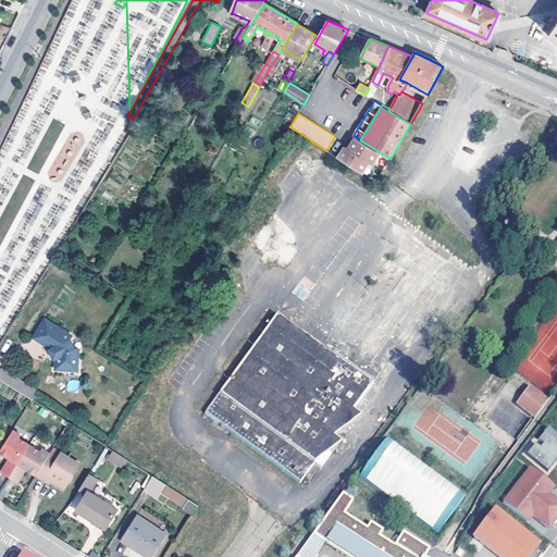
[(372,163),(379,151),(360,140),(357,137),(350,149),(370,161),(372,163)]
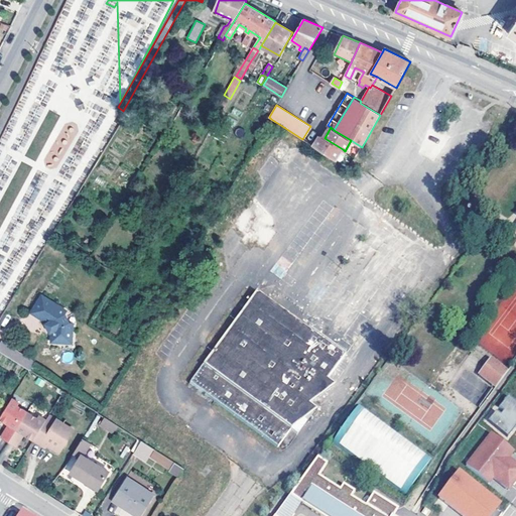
[(336,160),(343,149),(325,138),(324,137),(321,136),(314,146),(336,160)]
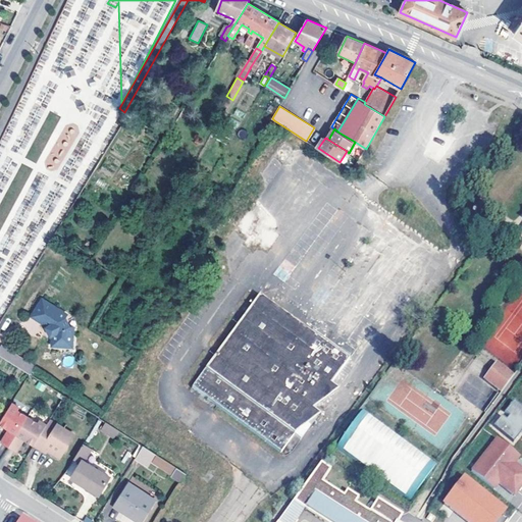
[(48,327),(51,337),(51,349),(71,349),(72,328),(68,328),(64,319),(66,316),(41,300),(33,314),(46,322),(43,325),(46,327),(48,327)]
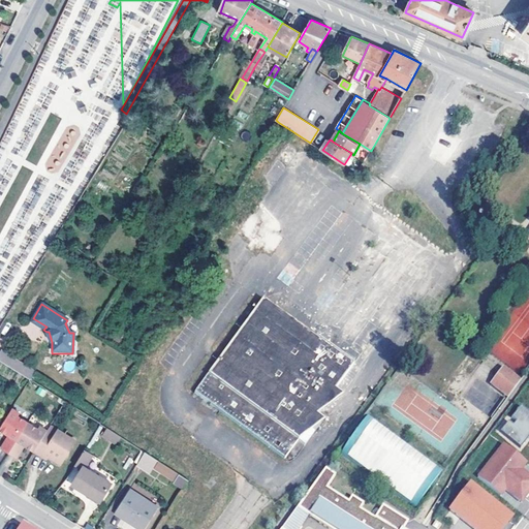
[(31,321),(43,330),(47,327),(33,318),(31,321)]
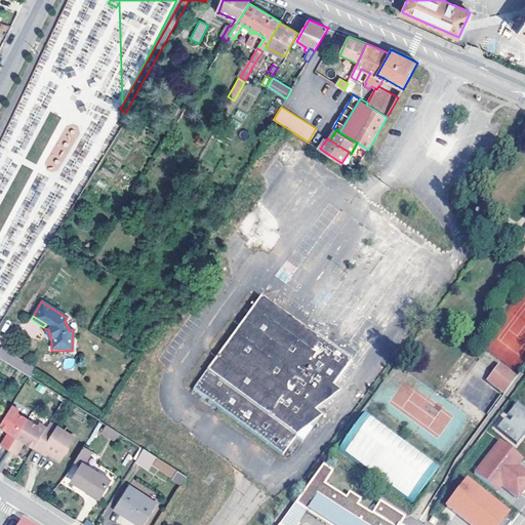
[(118,328),(114,335),(122,340),(127,333),(118,328)]
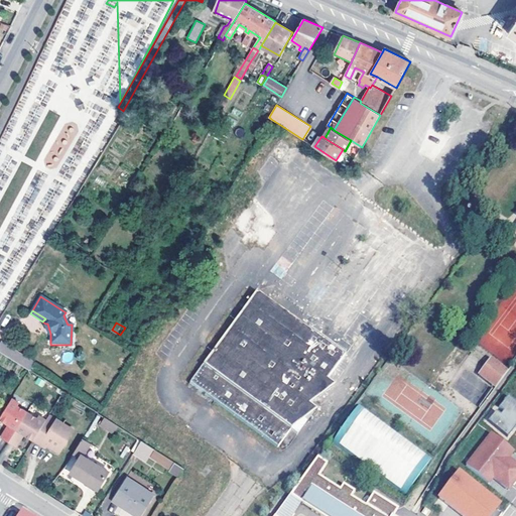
[(0,344),(0,353),(4,356),(9,349),(0,344)]
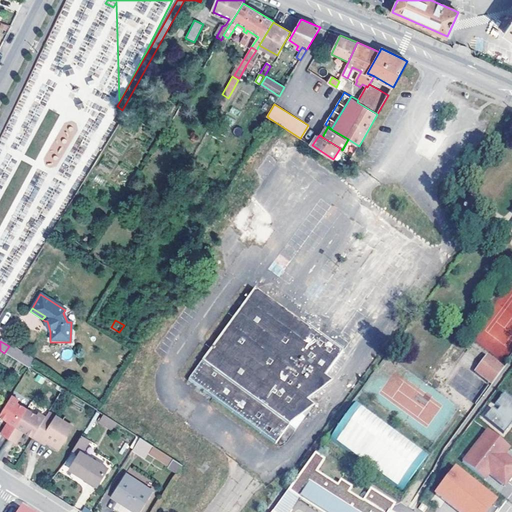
[(62,350),(62,359),(72,359),(71,349),(62,350)]
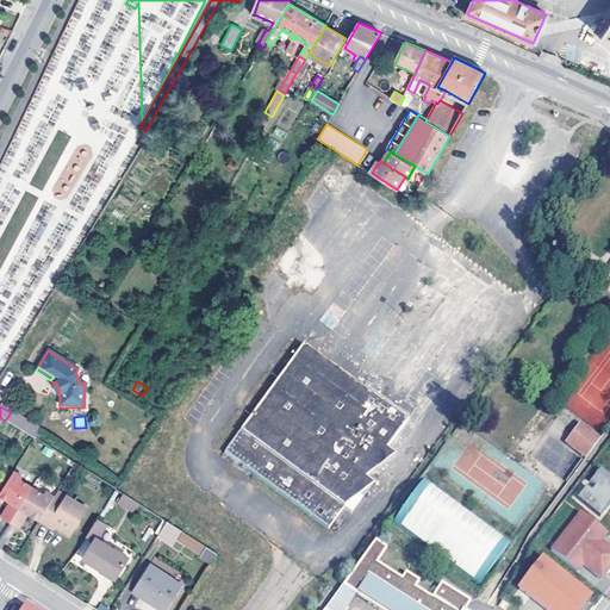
[(586,458),(602,435),(580,419),(564,442),(586,458)]
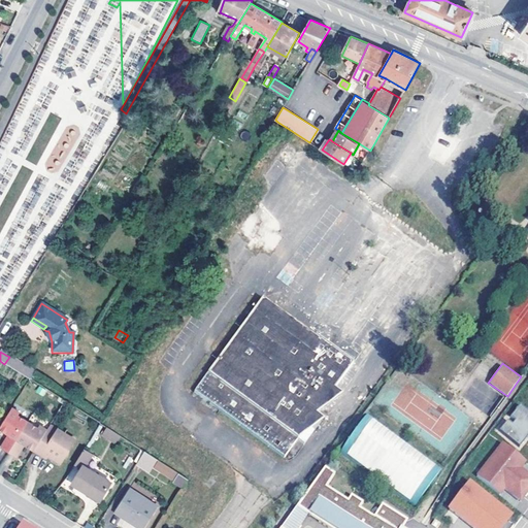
[(512,417),(503,427),(524,442),(527,436),(527,404),(523,401),(514,413),(520,417),(517,421),(512,417)]
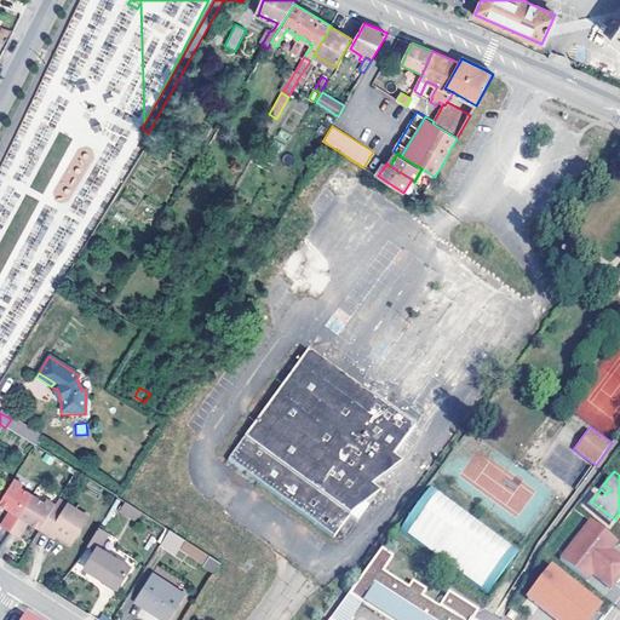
[(3,526),(11,530),(33,498),(21,489),(23,486),(16,481),(0,504),(12,511),(3,526)]
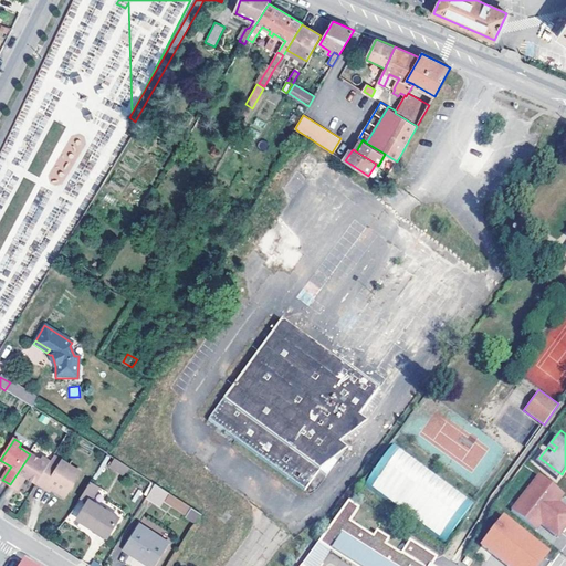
[(447,540),(474,500),(392,443),(365,482),(447,540)]
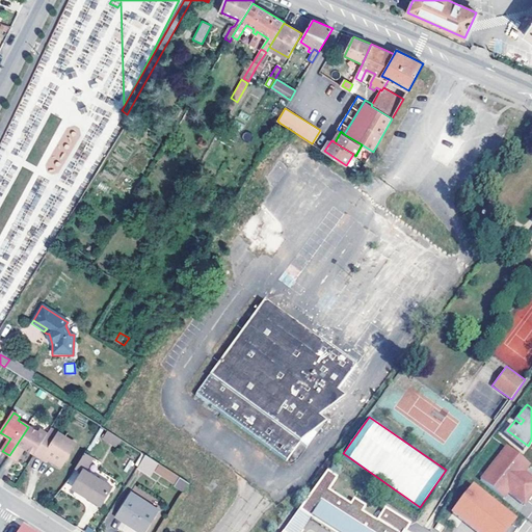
[(25,448),(35,454),(48,434),(40,429),(37,432),(28,427),(9,455),(17,460),(25,448)]
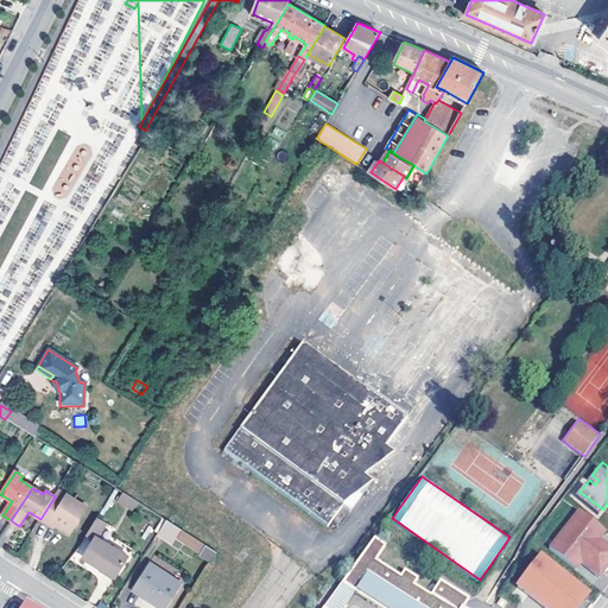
[(51,521),(56,525),(71,534),(87,510),(59,491),(55,496),(40,519),(40,520),(49,526),(51,521)]
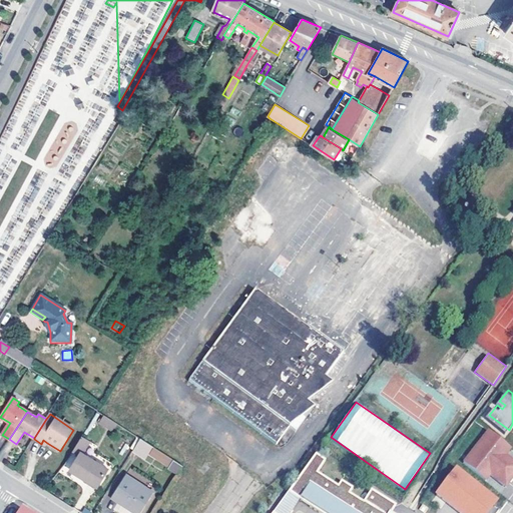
[(112,430),(117,423),(105,416),(100,423),(112,430)]
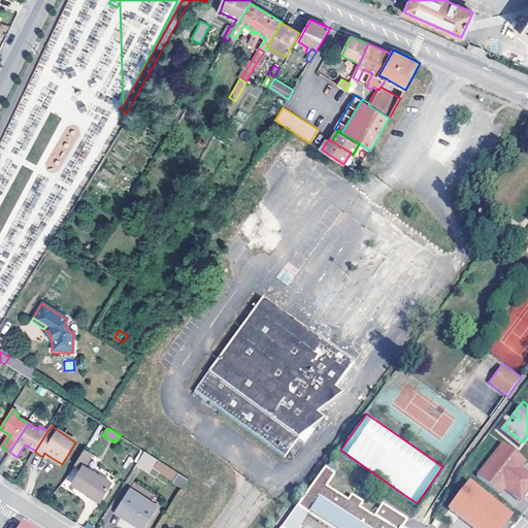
[(524,464),(501,446),(475,479),(499,496),(503,490),(517,500),(521,494),(524,496),(527,491),(527,476),(519,470),(524,464)]
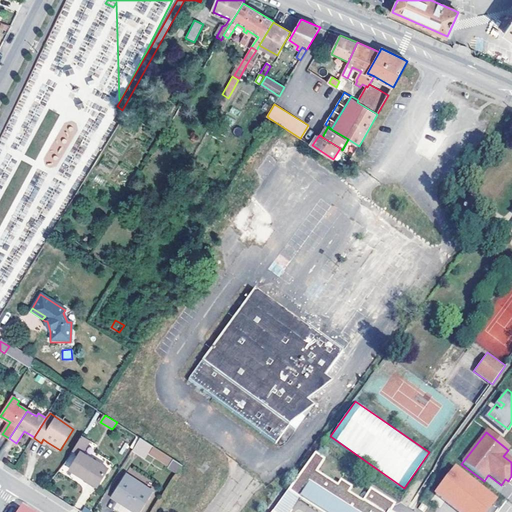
[(81,455),(83,452),(86,447),(94,452),(98,445),(82,435),(73,450),(81,455)]
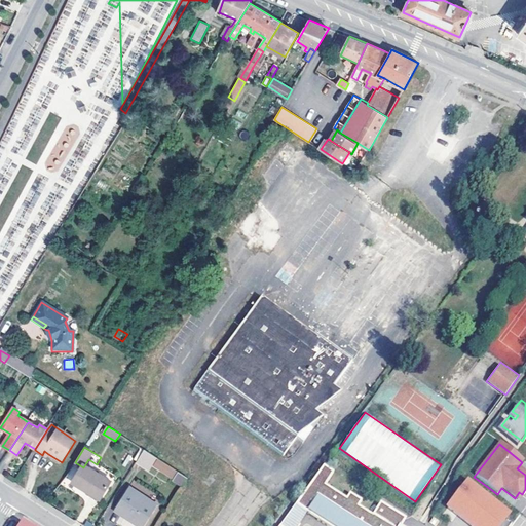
[(85,464),(83,467),(74,482),(101,499),(112,482),(85,464)]
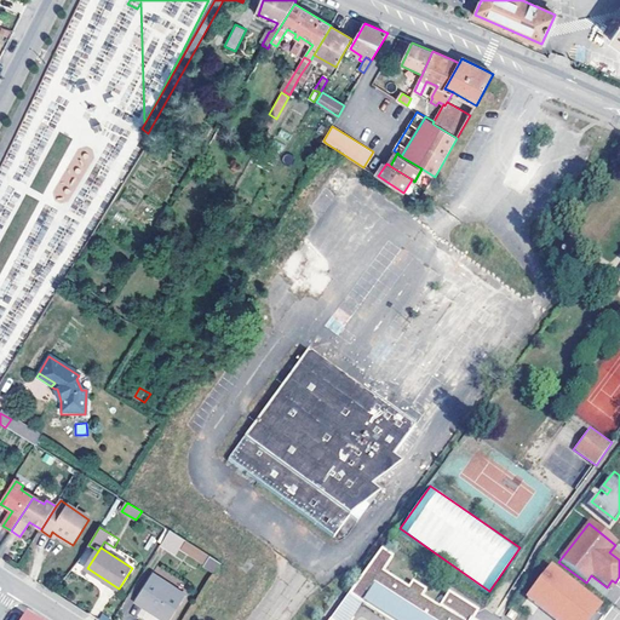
[(472,619),(477,613),(447,593),(438,608),(422,598),(425,592),(412,583),(407,589),(383,574),(391,558),(379,551),(346,596),(360,604),(384,619),(472,619)]
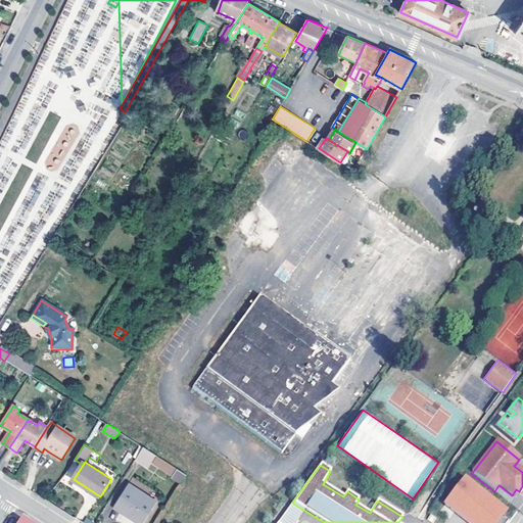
[(171,476),(181,483),(186,474),(176,467),(171,476)]
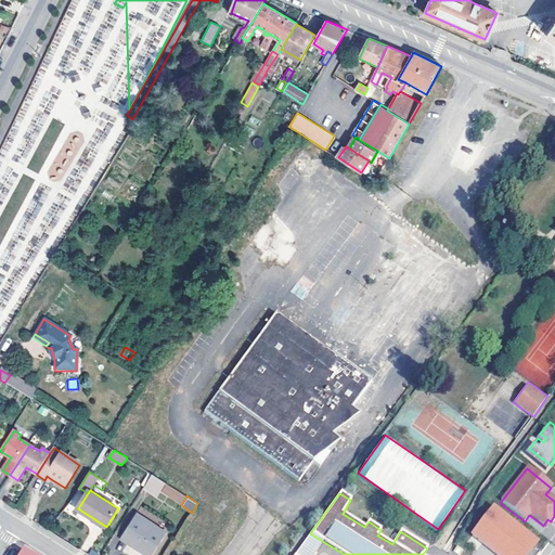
[(493,510),(472,537),(494,554),(539,554),(532,550),(538,544),(493,510)]
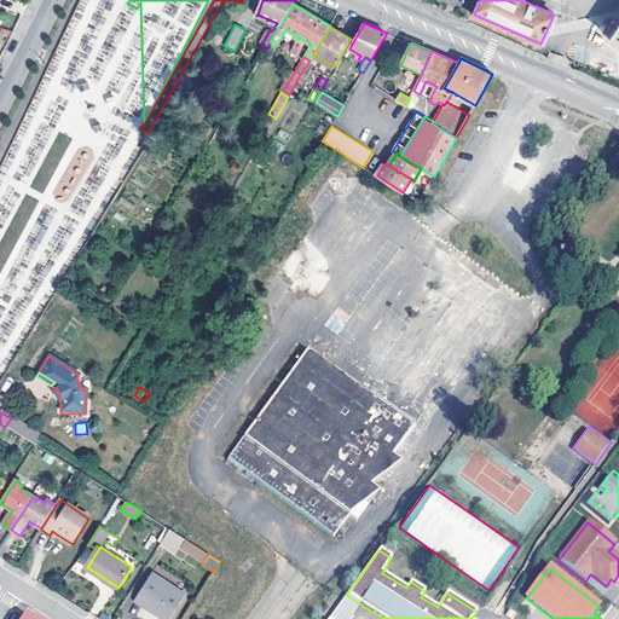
[(158,582),(151,577),(136,600),(166,618),(171,618),(186,594),(161,578),(158,582)]
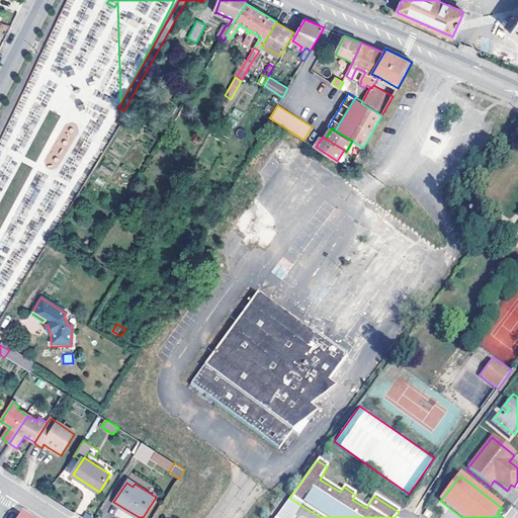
[(291,517),(300,505),(289,498),(274,517),(291,517)]
